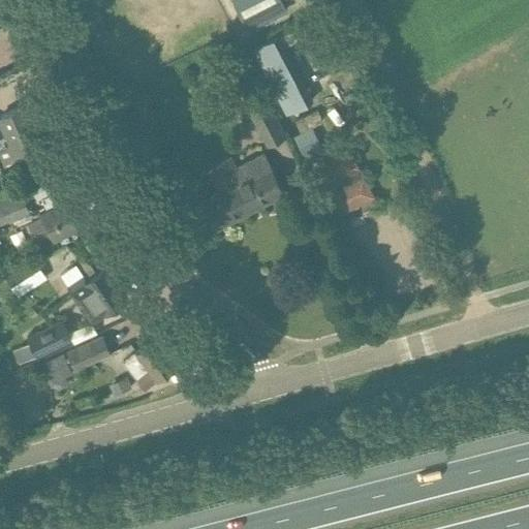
[(231,0),(247,29),(286,8),(281,0),(231,0)]
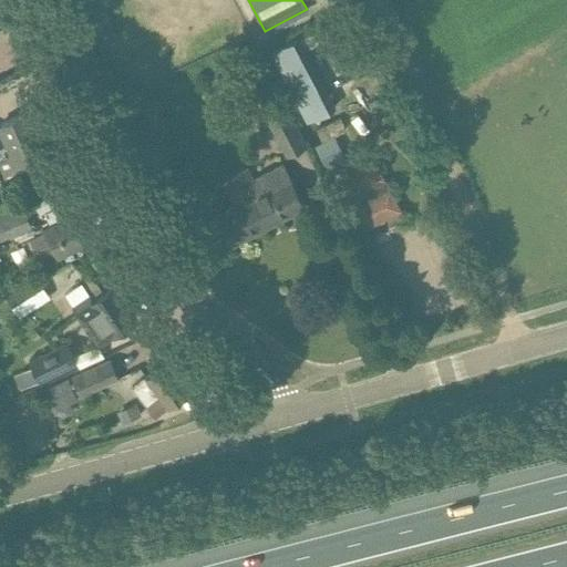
[(300,35),(270,50),(307,123),(336,107),(300,35)]
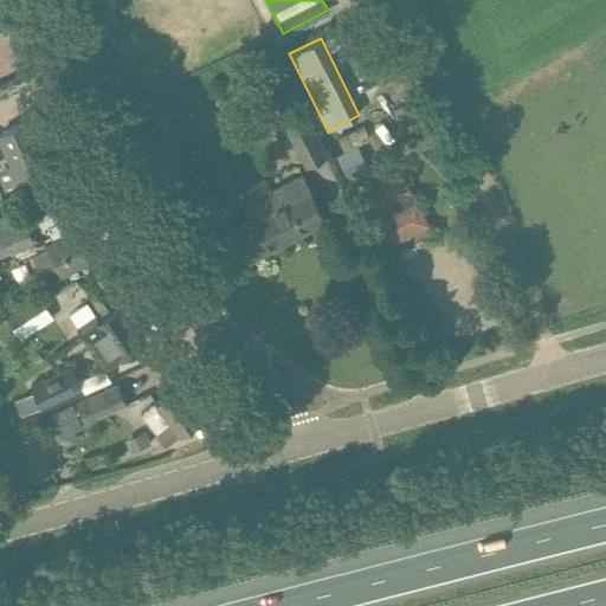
[(321,139),(307,113),(284,124),(305,167),(329,155),(321,139)]
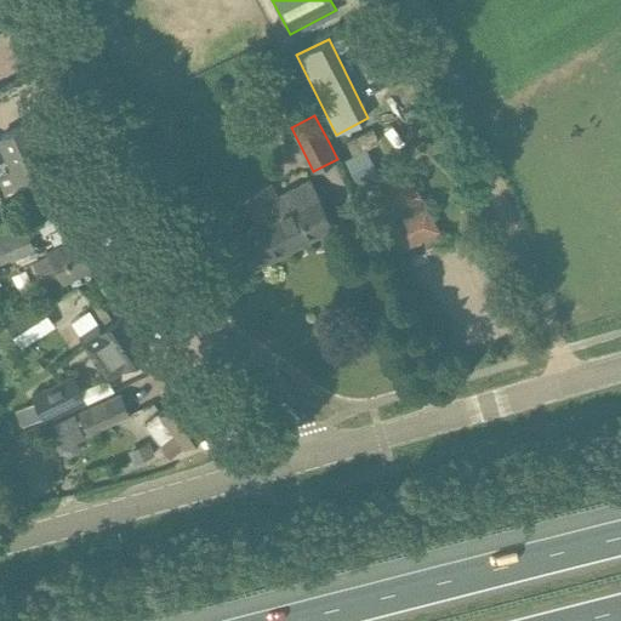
[(34,136),(28,123),(0,135),(0,144),(24,201),(49,191),(47,188),(60,182),(45,148),(40,151),(34,136)]
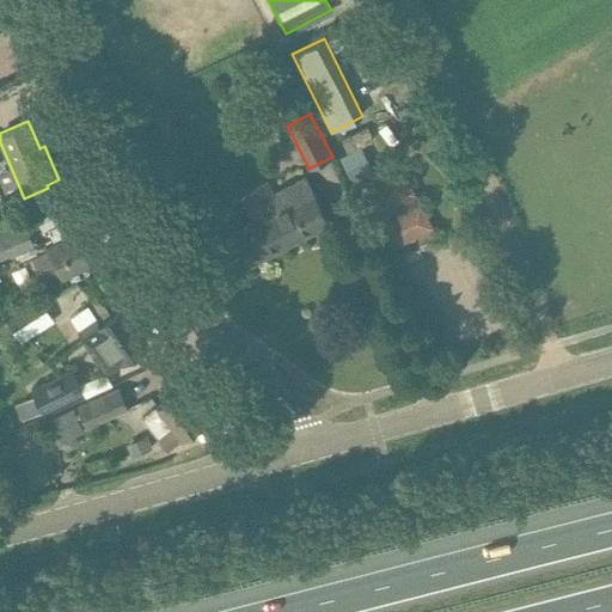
[(342,139),(349,153),(360,147),(371,141),(371,134),(367,126),(342,139)]
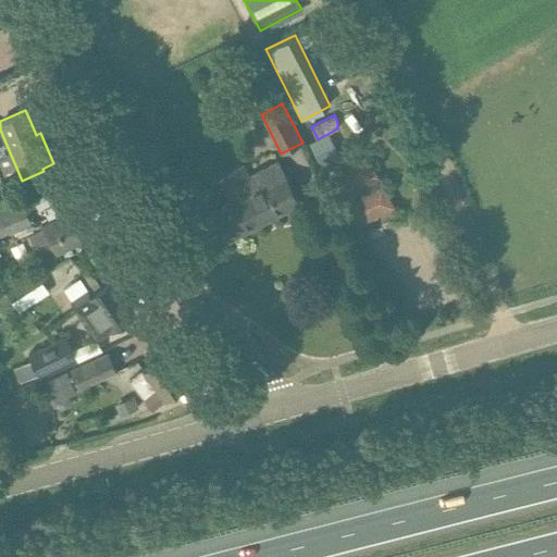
[(395,206),(368,156),(327,176),(354,227),(395,206)]
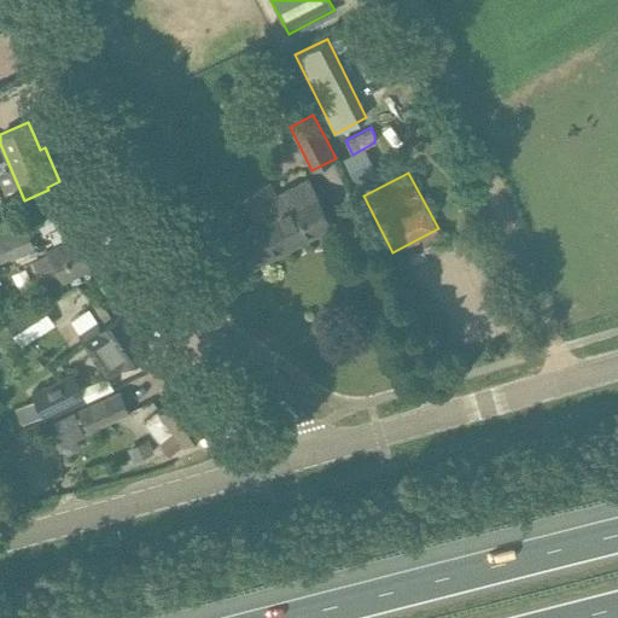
[(255,221),(234,231),(254,268),(334,226),(308,176),(278,193),(249,208),(255,221)]
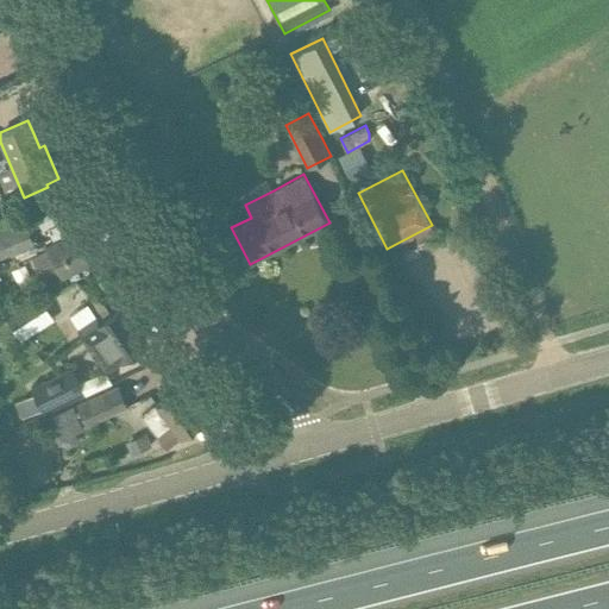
[(0,255),(35,240),(25,217),(0,226),(0,255)]
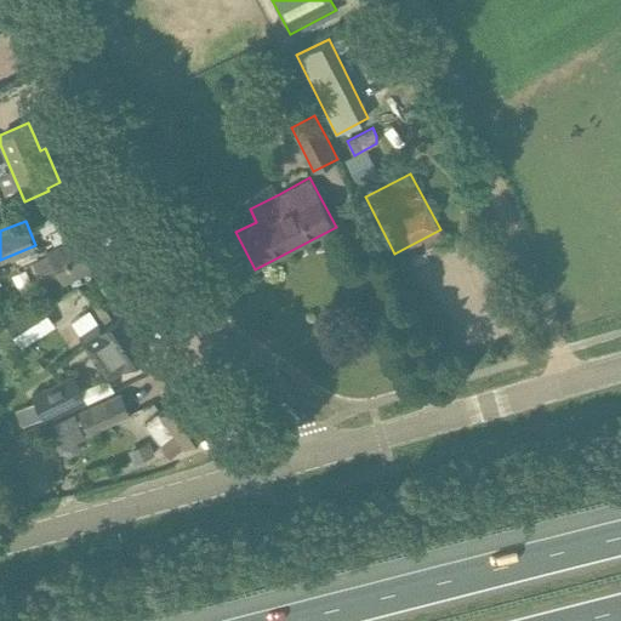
[(96,265),(79,232),(47,249),(50,254),(32,262),(44,284),(61,275),(63,280),(96,265)]
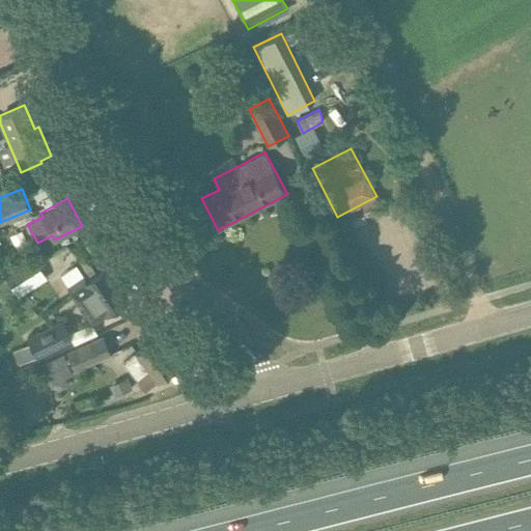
[(75,266),(61,275),(68,285),(84,308),(92,320),(106,311),(107,312),(109,310),(127,299),(106,269),(89,280),(86,282),(75,266)]
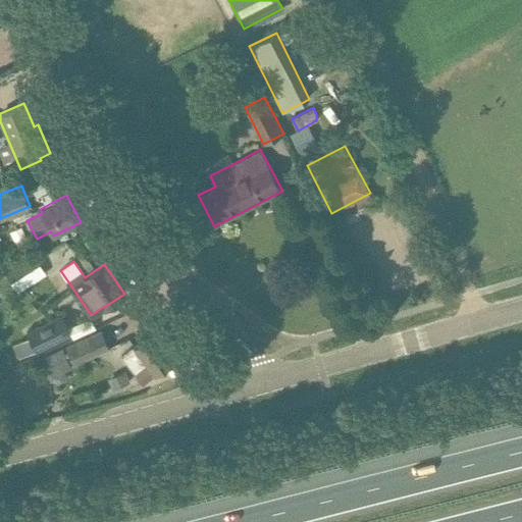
[(24,276),(17,266),(6,274),(13,284),(24,276)]
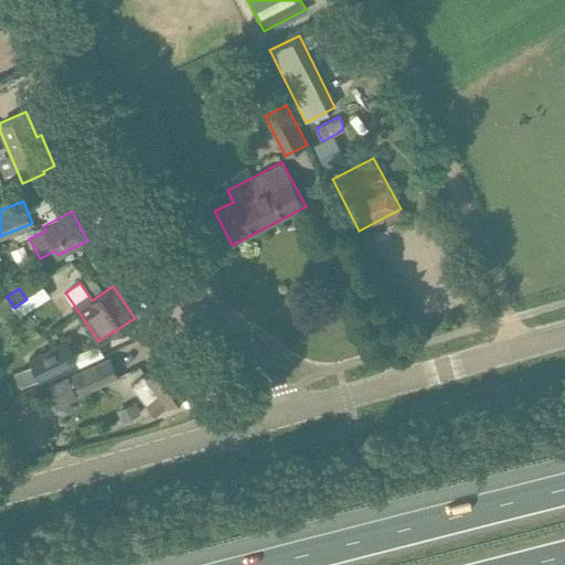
[(116,362),(139,352),(135,340),(110,350),(116,362)]
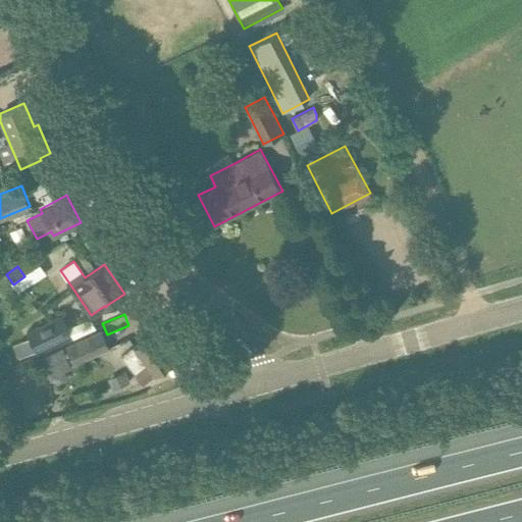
[(21,342),(13,346),(18,359),(37,351),(35,346),(37,345),(37,346),(43,343),(45,347),(69,334),(61,318),(37,329),(38,331),(32,334),(32,333),(20,338),(21,342)]
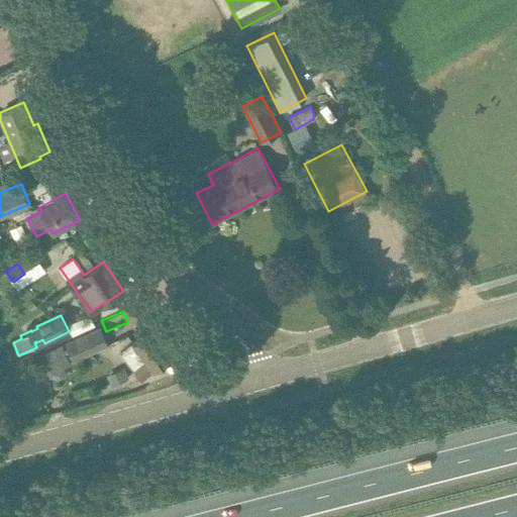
[(109,344),(101,326),(65,342),(74,362),(109,344)]
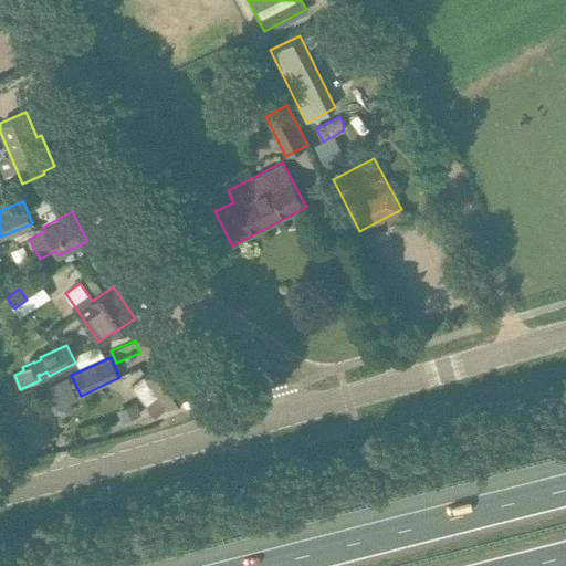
[(189,390),(166,360),(146,375),(133,386),(146,404),(145,404),(155,416),(169,405),(169,406),(189,390)]
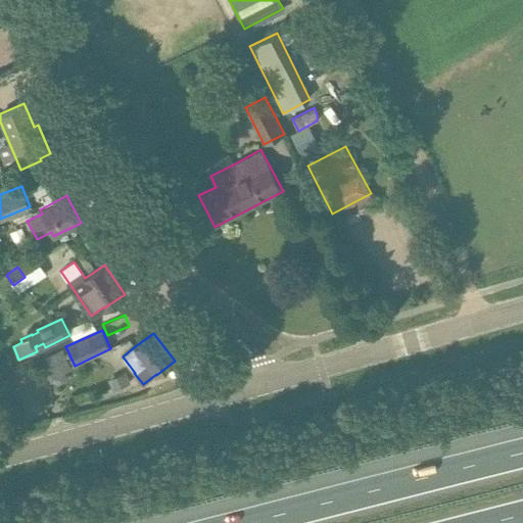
[(65,359),(61,349),(49,355),(53,364),(48,367),(53,378),(72,369),(66,358),(65,359)]
